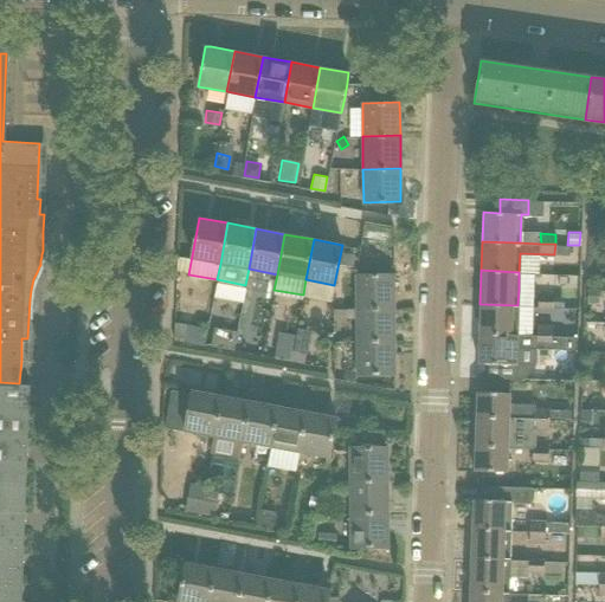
[(393,274),(355,274),(356,308),(393,308),(393,274)]
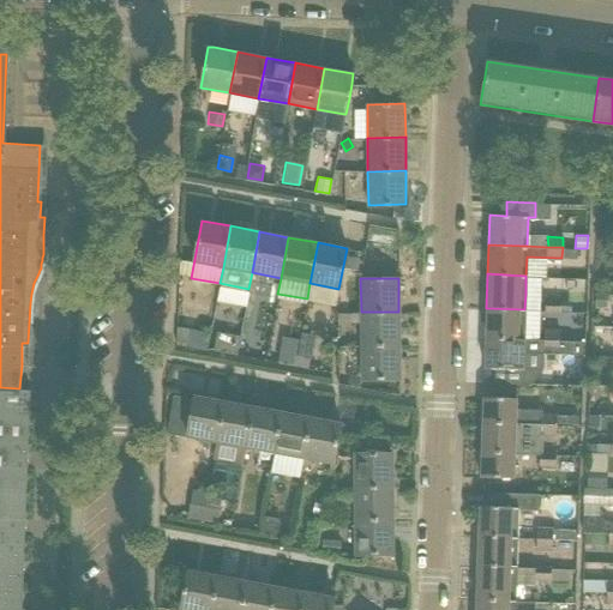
[(607,307),(607,293),(595,291),(595,306),(607,307)]
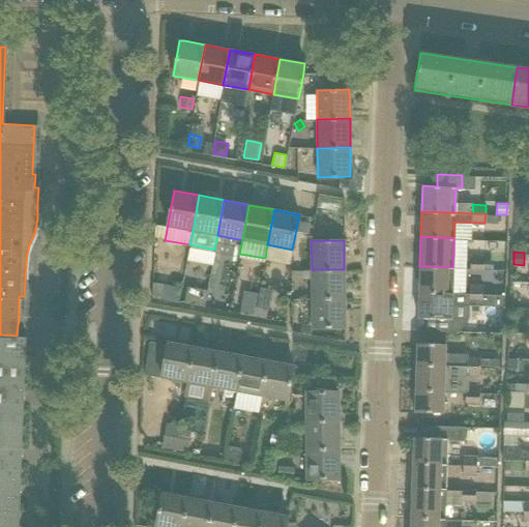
[(483,268),(483,259),(470,259),(470,268),(483,268)]
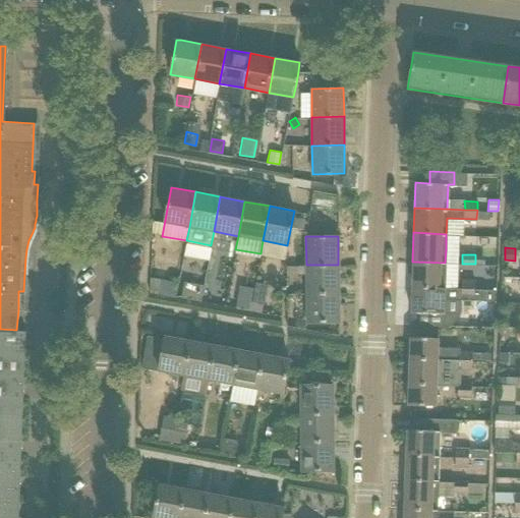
[(445,263),(412,262),(412,286),(444,288),(444,287),(445,263)]
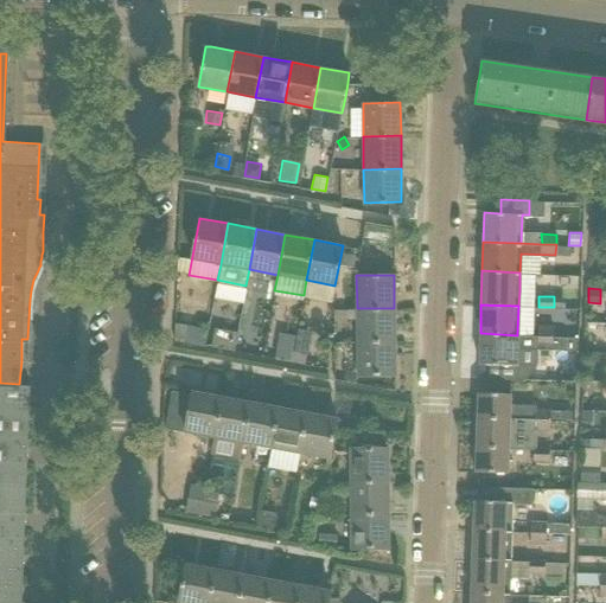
[(394,308),(357,308),(357,341),(394,341),(394,308)]
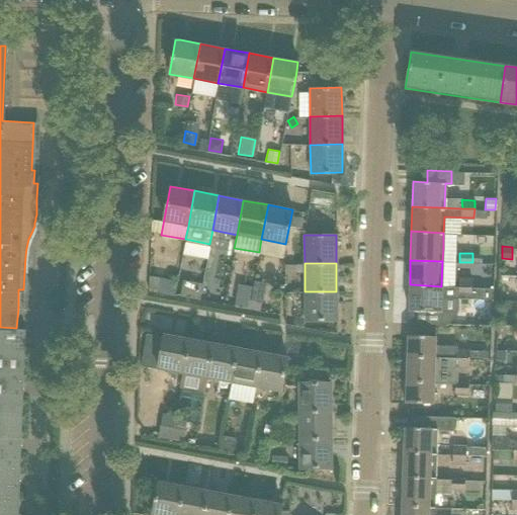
[(160,274),(157,288),(174,292),(177,278),(160,274)]
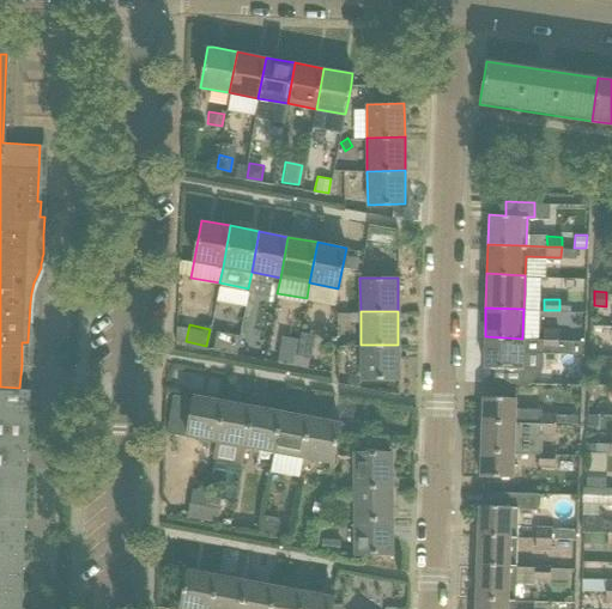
[(543,339),(558,340),(558,329),(543,328),(543,339)]
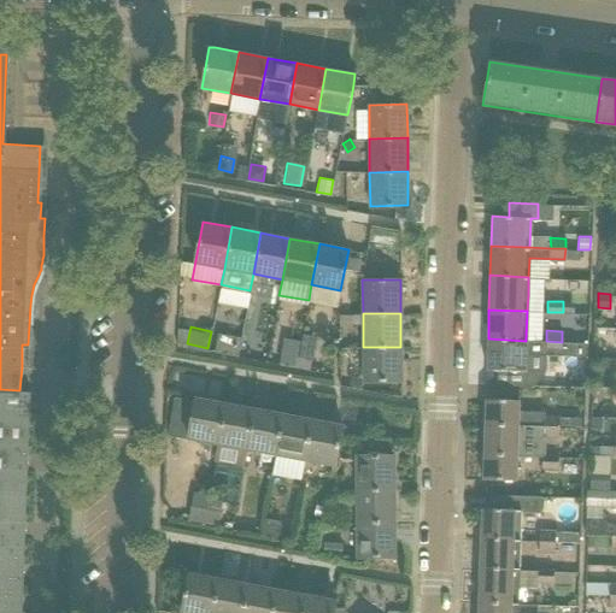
[(240,340),(222,336),(220,351),(238,354),(240,340)]
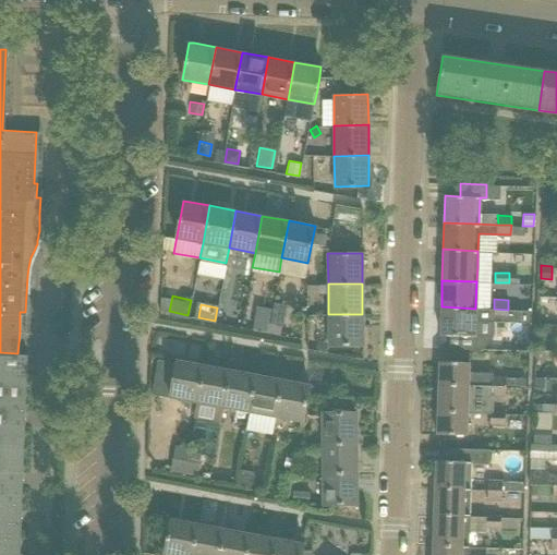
[(252,328),(266,332),(271,306),(257,304),(252,328)]
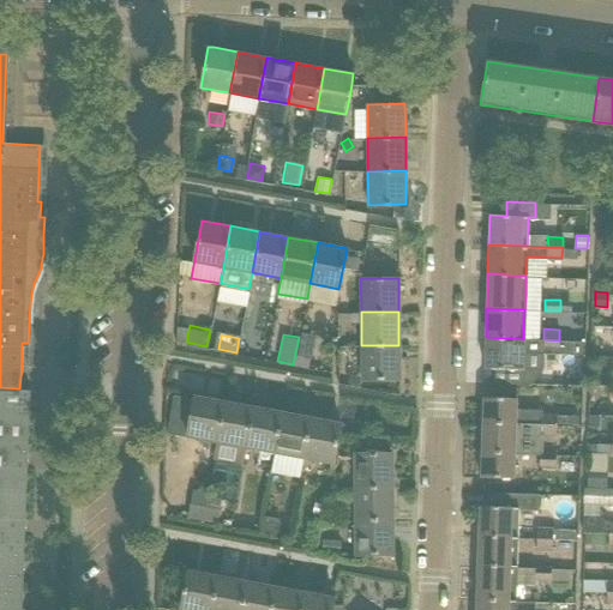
[(539,349),(559,350),(570,350),(570,342),(559,342),(559,340),(544,339),(523,338),(523,339),(486,337),(485,367),(539,369),(539,349)]
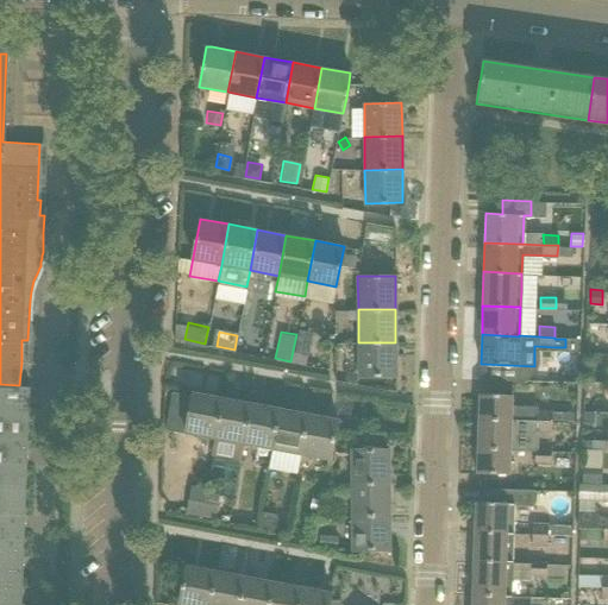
[(358,342),(358,376),(396,376),(395,342),(358,342)]
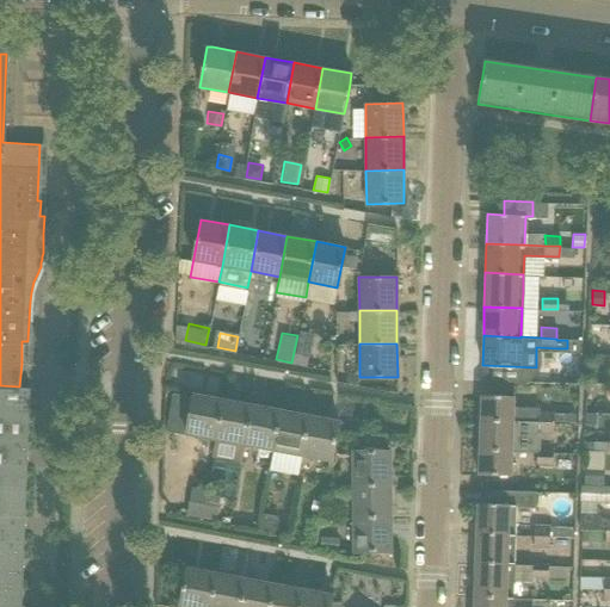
[(306,365),(308,355),(294,352),(291,363),(306,365)]
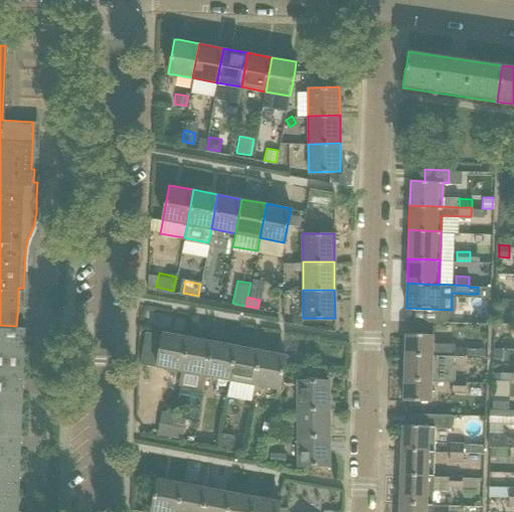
[(0,383),(23,385),(25,327),(16,326),(0,325),(0,383)]
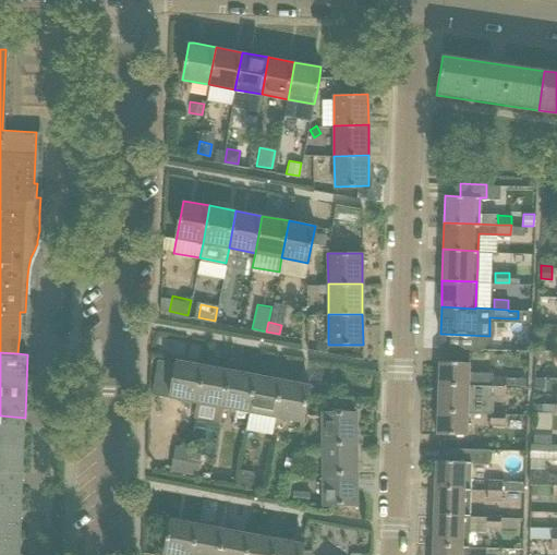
[(157,358),(150,393),(196,401),(203,364),(177,359),(177,362),(157,358)]
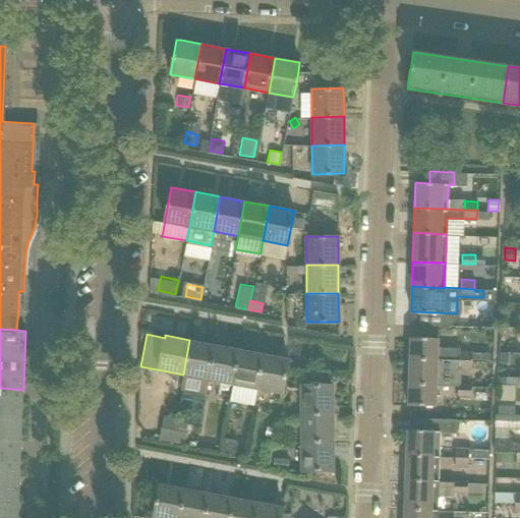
[(439,346),(439,338),(438,338),(410,337),(409,358),(457,360),(460,360),(471,361),(472,351),(459,350),(459,346),(439,346)]
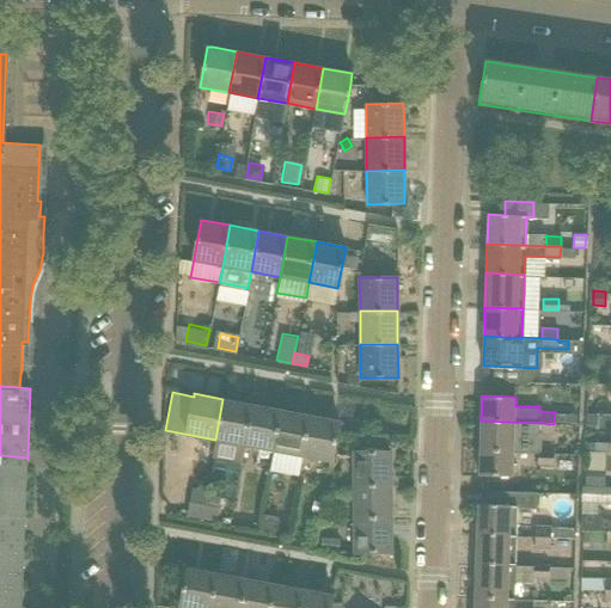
[(215,440),(212,458),(240,462),(244,446),(252,404),(222,399),(215,440)]
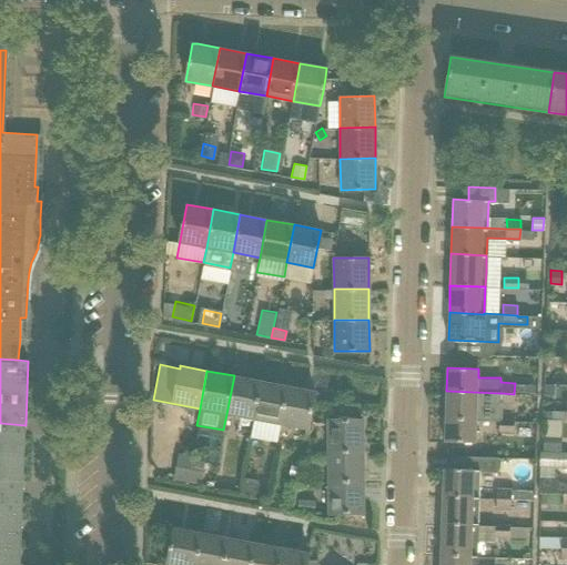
[(234,375),(226,414),(253,419),(261,381),(234,375)]
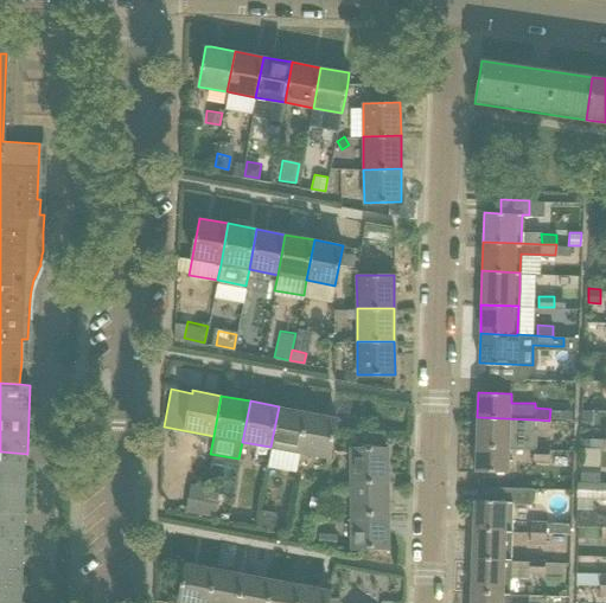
[(279,406),(270,447),(267,466),(297,470),(300,453),(307,411),(279,406)]
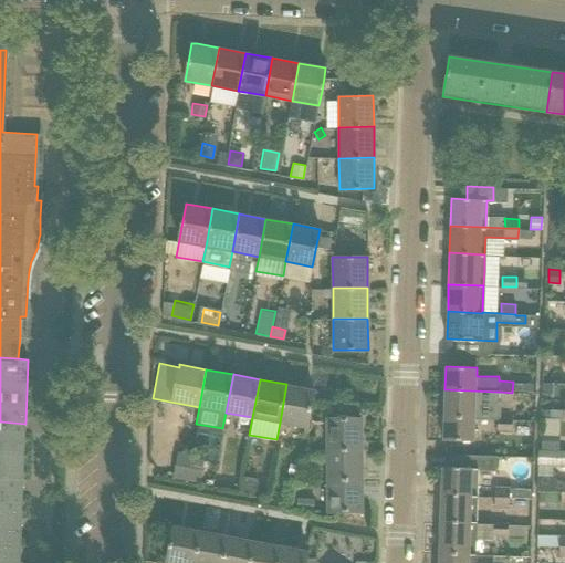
[(523,392),(524,382),(513,382),(513,391),(523,392)]
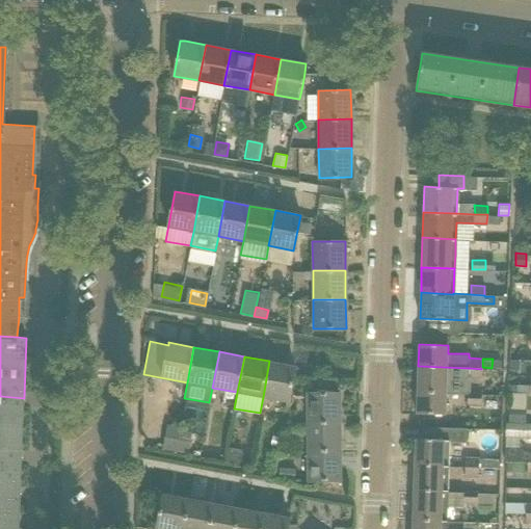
[(288,401),(294,366),(269,361),(263,397),(288,401)]
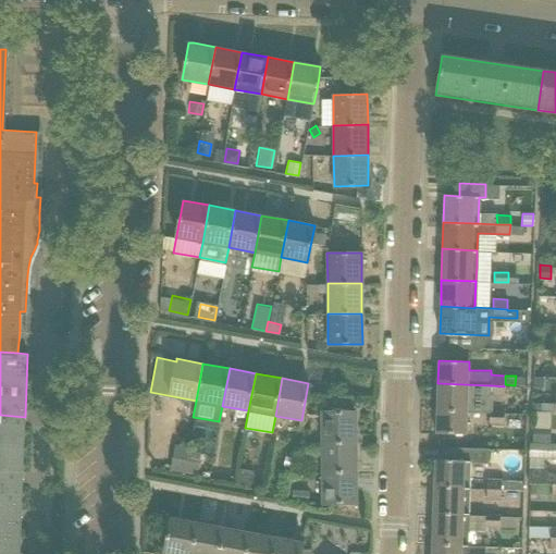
[(492,410),(493,394),(489,394),(489,385),(437,383),(436,409),(466,410),(466,411),(471,411),(489,411),(489,410),(492,410)]
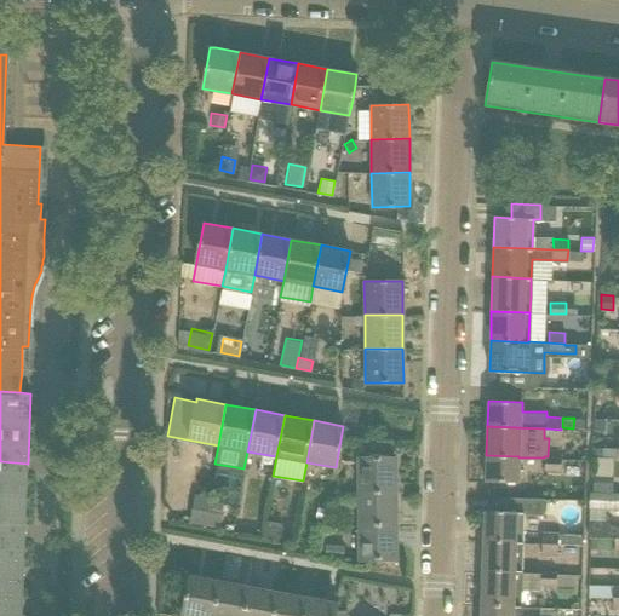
[(618,458),(618,447),(618,448),(602,447),(602,458),(613,458),(618,458)]
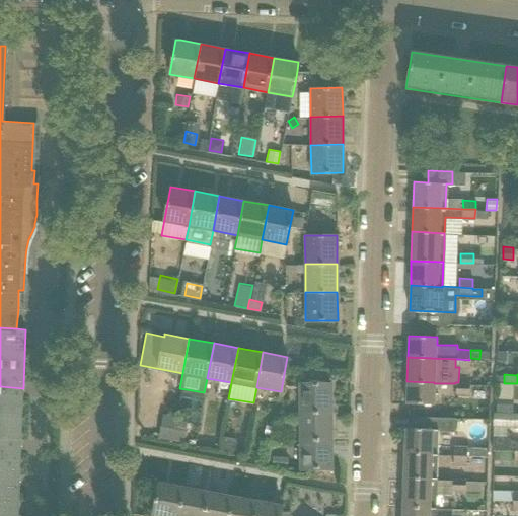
[(407,381),(405,402),(434,403),(434,383),(434,382),(407,381)]
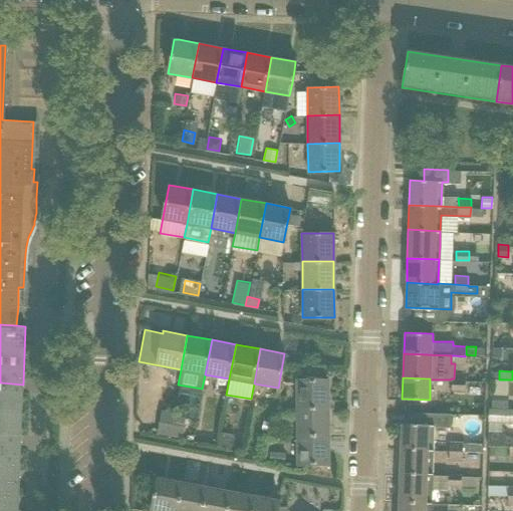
[(464,378),(454,378),(451,378),(451,379),(451,390),(464,391),(464,378)]
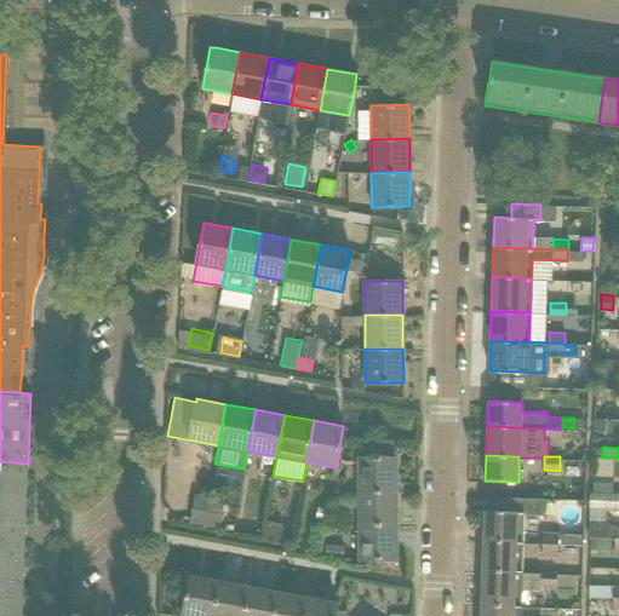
[(357,458),(357,491),(396,490),(396,458),(357,458)]
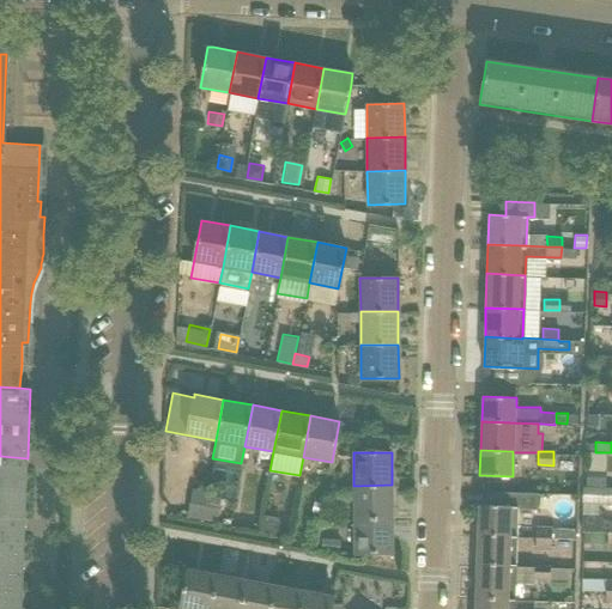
[(28,458),(0,456),(0,525),(24,527),(28,458)]
